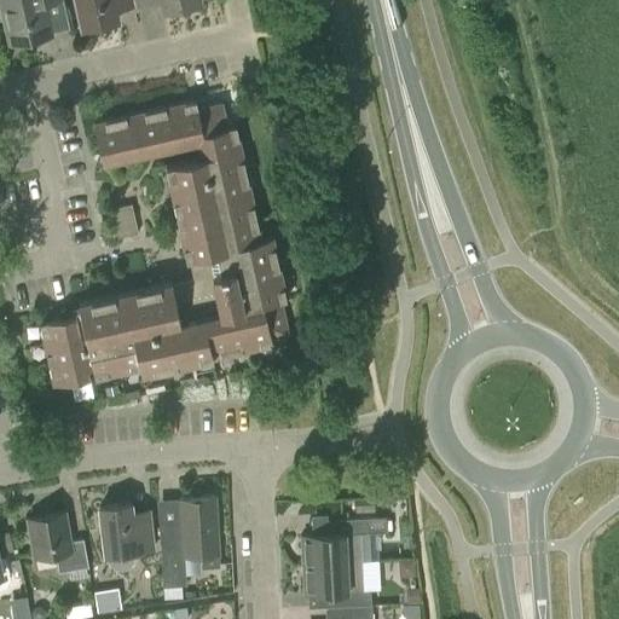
[(0,0),(0,1),(10,42),(50,33),(50,32),(44,3),(56,0),(0,0)]
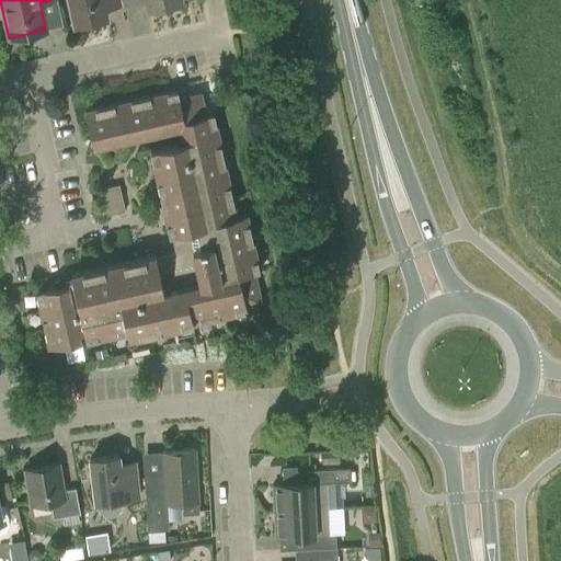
[(67,0),(72,23),(105,16),(104,9),(123,4),(121,0),(67,0)]
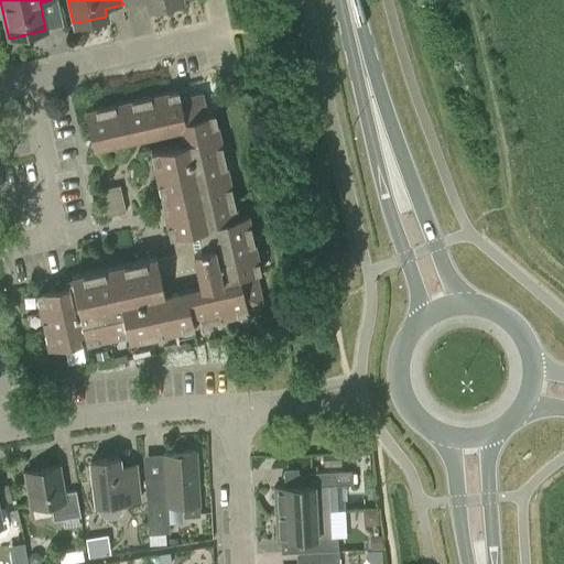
[(177,90),(85,111),(93,143),(176,123),(181,142),(149,149),(169,234),(173,232),(179,255),(156,260),(155,256),(71,274),(73,283),(35,292),(47,348),(79,340),(78,334),(83,333),(86,343),(127,333),(128,339),(247,312),(246,307),(261,303),(255,273),(260,271),(247,215),(237,217),(213,111),(206,114),(201,93),(179,98),(177,90)]
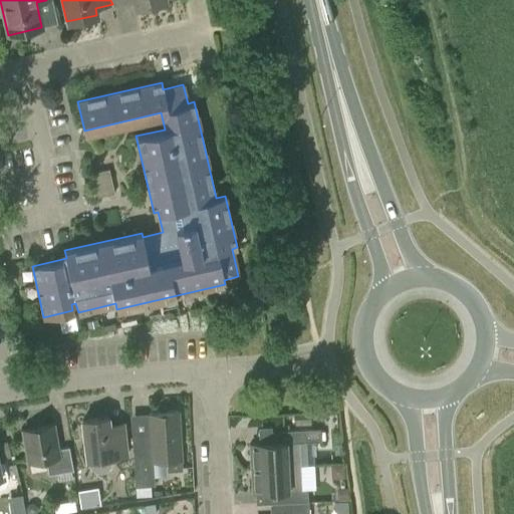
[(86,173),(92,197),(112,193),(107,168),(86,173)]
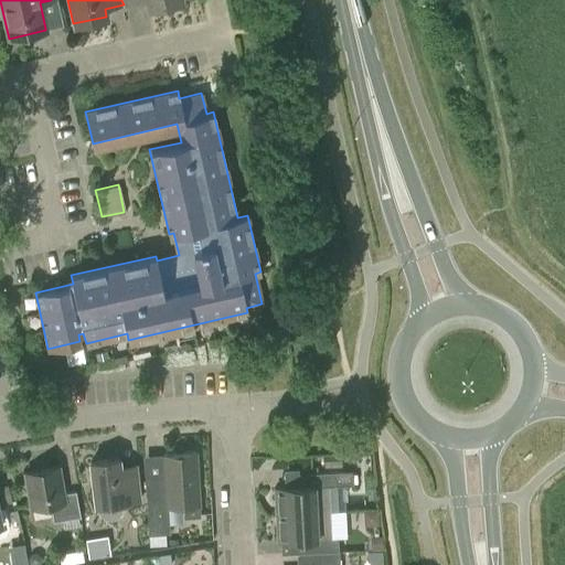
[(170,533),(168,509),(183,508),(183,518),(201,516),(200,507),(199,507),(194,451),(162,455),(144,456),(149,534),(170,533)]
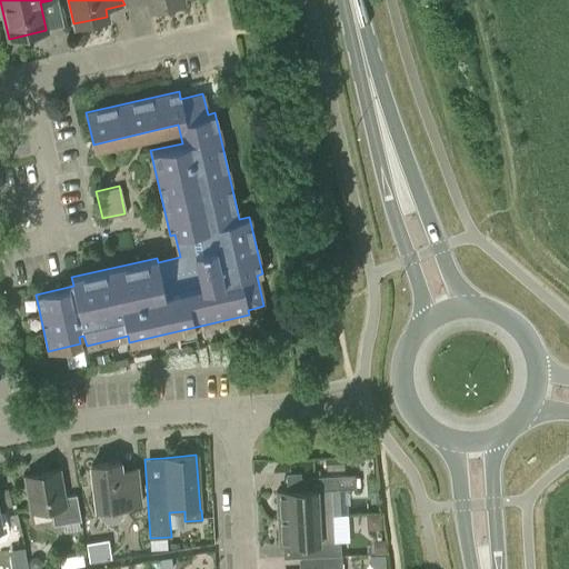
[(326,459),(327,470),(345,469),(343,458),(326,459)]
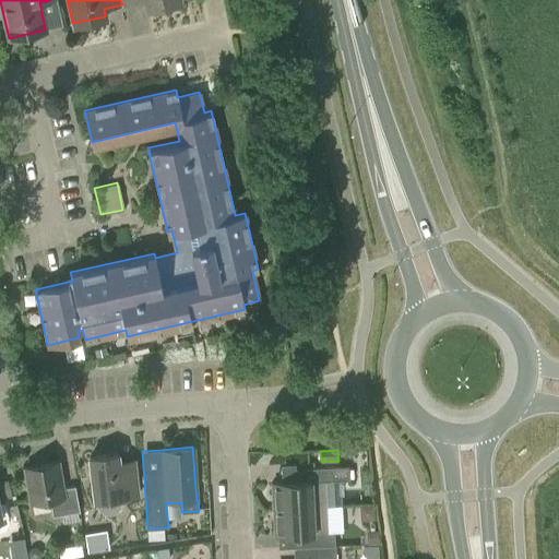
[(122,497),(117,453),(87,458),(93,501),(122,497)]
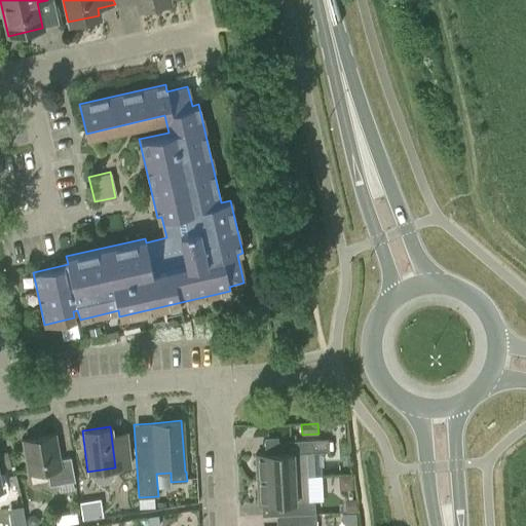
[(23,442),(29,473),(47,470),(50,486),(59,484),(60,493),(74,490),(73,482),(75,481),(71,457),(58,459),(53,436),(23,442)]
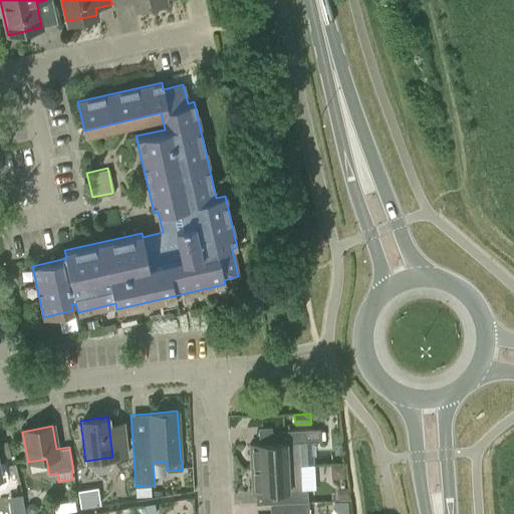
[(249,445),(250,469),(301,466),(299,442),(320,441),(320,429),(271,431),(272,444),(249,445)]
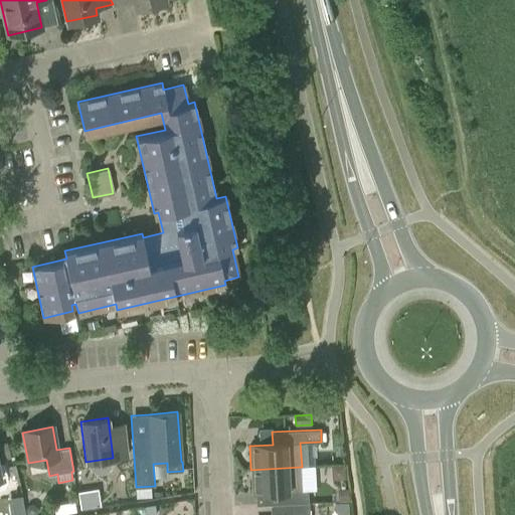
[(6,444),(0,444),(0,459),(9,458),(6,444)]
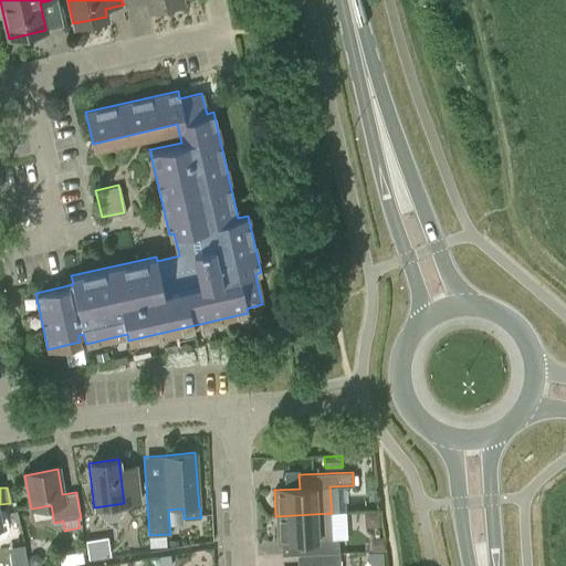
[(333,538),(332,513),(275,516),(278,543),(281,543),(282,554),(297,555),(339,553),(338,538),(333,538)]
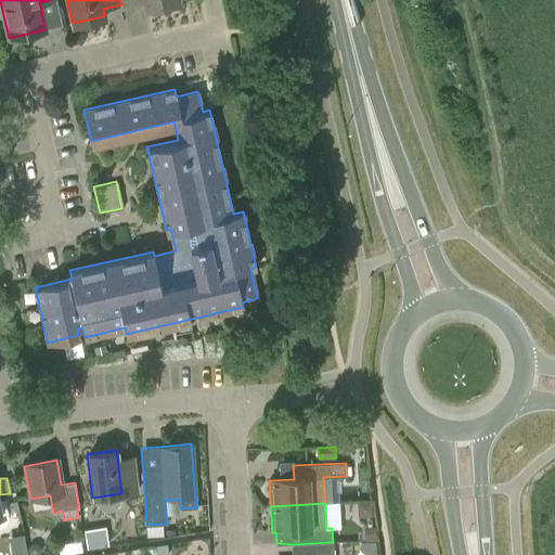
[(87,547),(108,544),(105,527),(85,530),(87,547)]
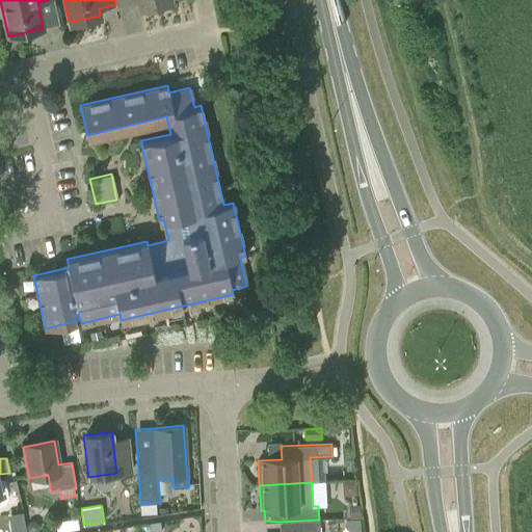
[(349,507),(350,519),(361,519),(361,507),(349,507)]
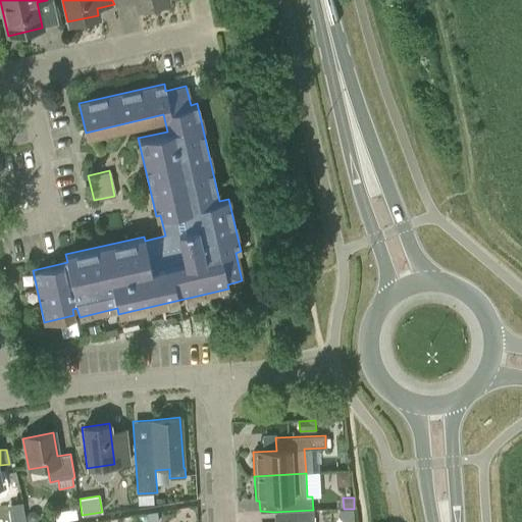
[(25,521),(22,503),(6,505),(9,521),(25,521)]
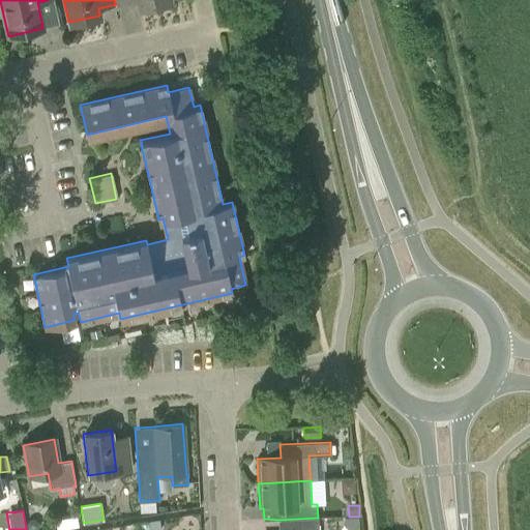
[(358,529),(358,517),(344,518),(345,525),(349,529),(358,529)]
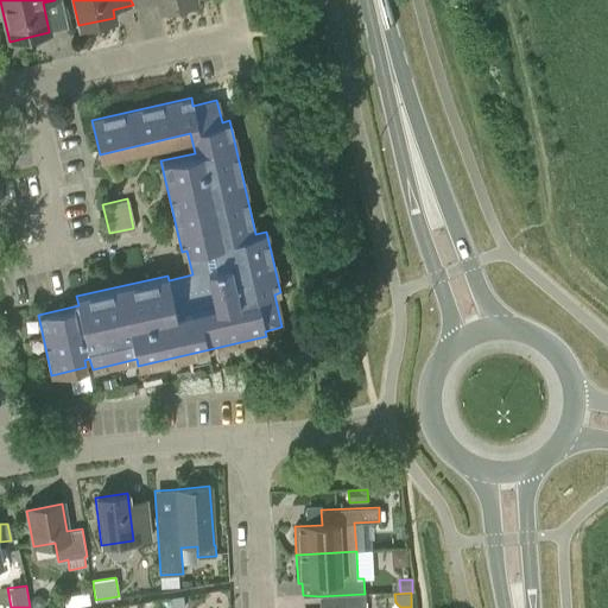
[(365,607),(365,594),(320,596),(320,607),(365,607)]
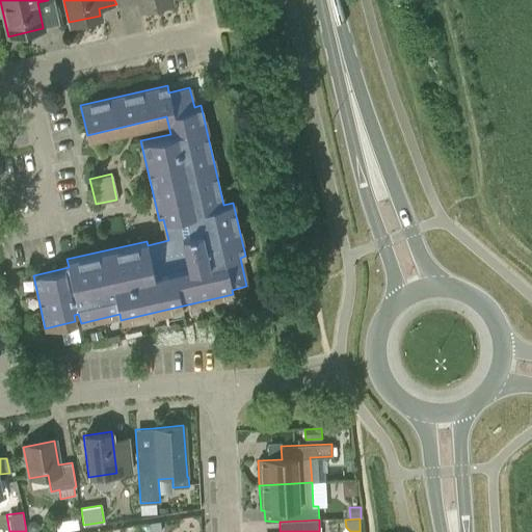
[(57,525),(57,531),(79,528),(78,521),(57,525)]
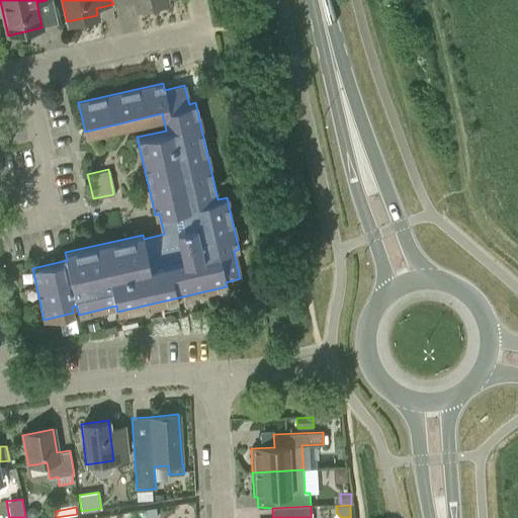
[(158,516),(157,508),(146,510),(148,517),(158,516)]
